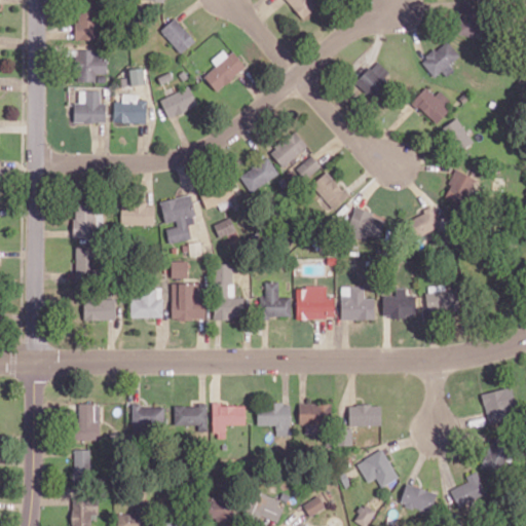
[(76,40),(97,39),(96,11),(75,11),(76,40)]
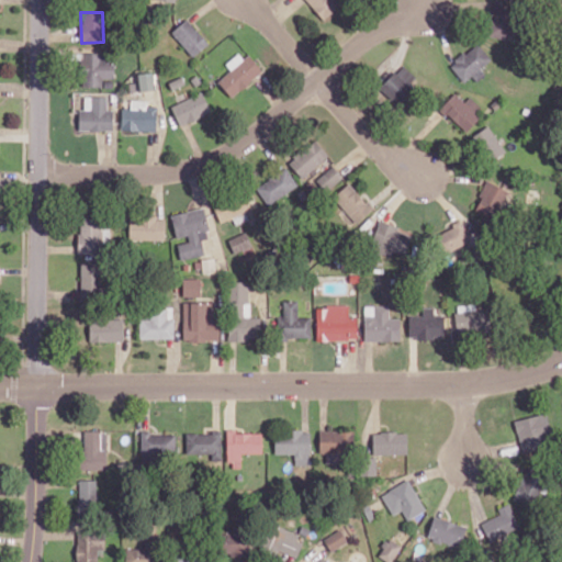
[(192,56),(208,43),(187,18),(171,32),(192,56)]
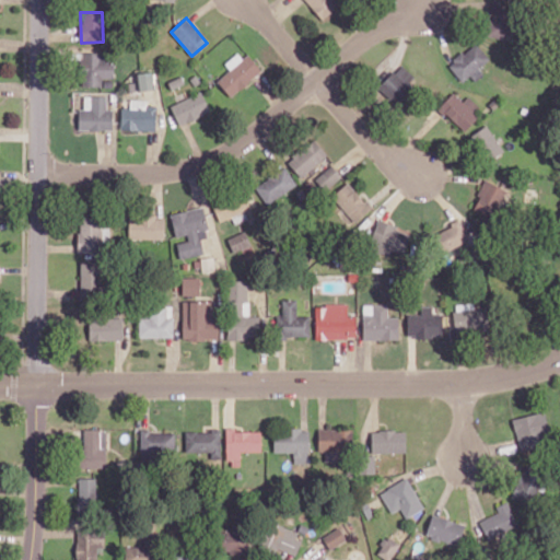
[(474,80),(483,72),(479,67),(488,60),(474,43),(463,53),(462,51),(447,63),(462,82),(470,76),(474,80)]
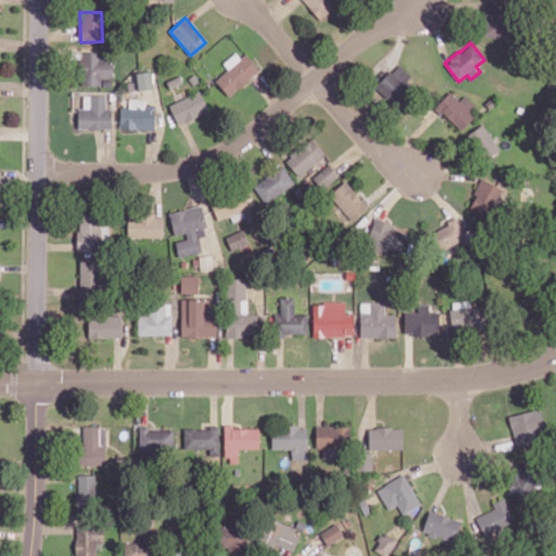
[(228,68),(215,80),(230,97),(258,71),(239,49),(223,63),(228,68)]
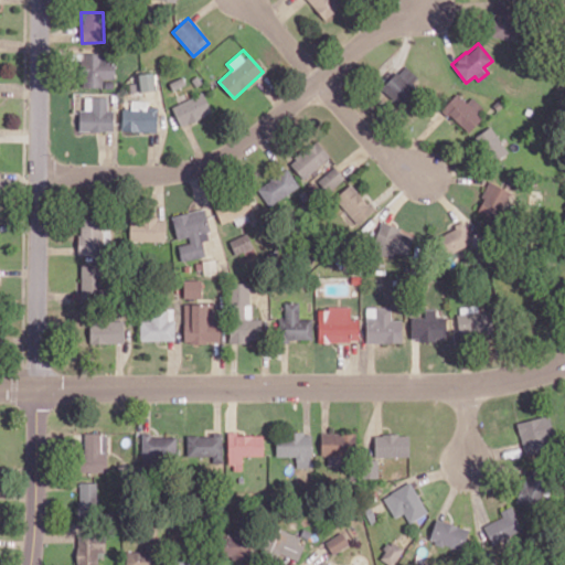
[(98,52),(81,52),(82,87),(103,86),(103,80),(114,80),(114,61),(99,62),(98,52)]
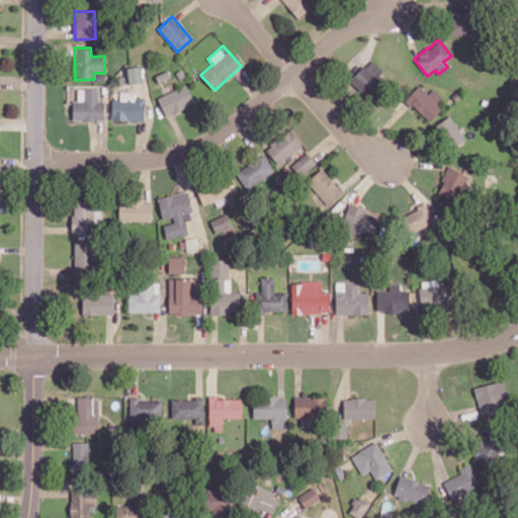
[(350,81),(365,95),(385,73),(370,59),(350,81)]
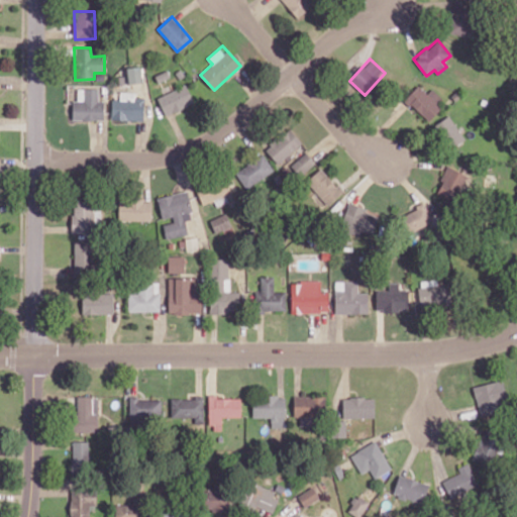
[(128,83),(141,82),(140,66),(126,67),(128,83)]
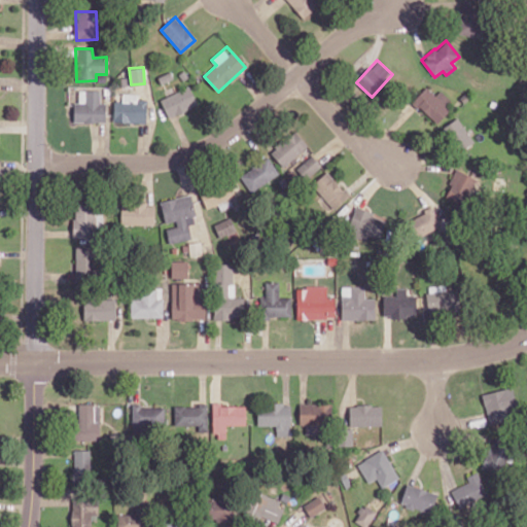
[(199,105),(188,85),(160,100),(170,119),(199,105)]
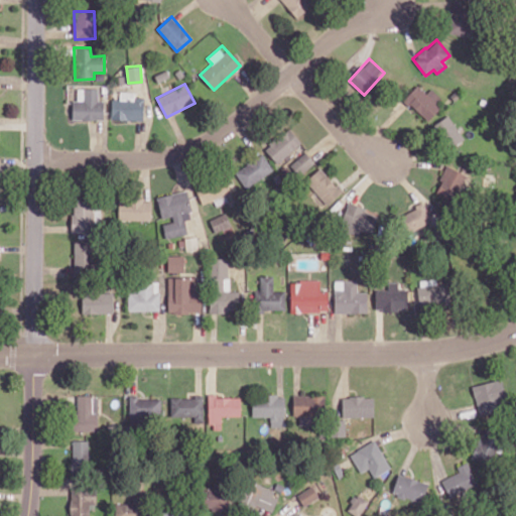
[(426,120),(443,101),(430,89),(426,93),(417,85),(403,99),(426,120)]
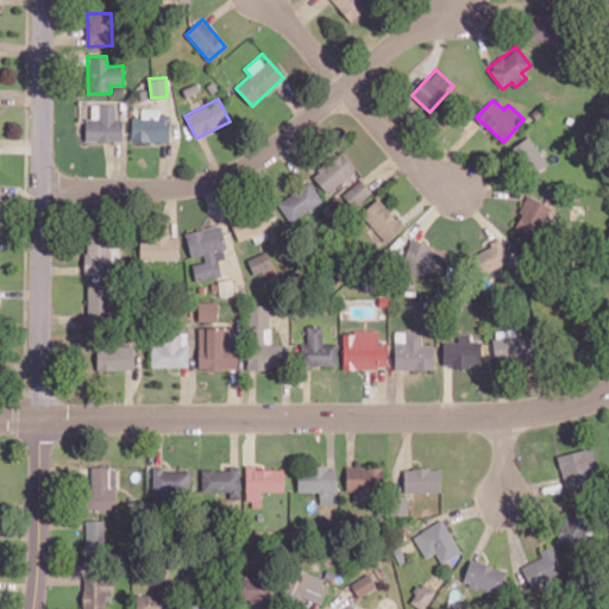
[(86,142),(123,142),(123,119),(115,119),(115,104),(90,104),(90,118),(86,118),(86,142)]
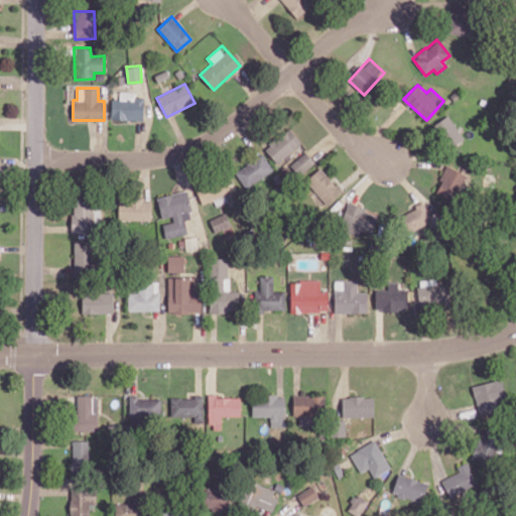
[(144,97),(134,97),(134,92),(120,92),(120,99),(111,99),(111,119),(143,120),(144,97)]
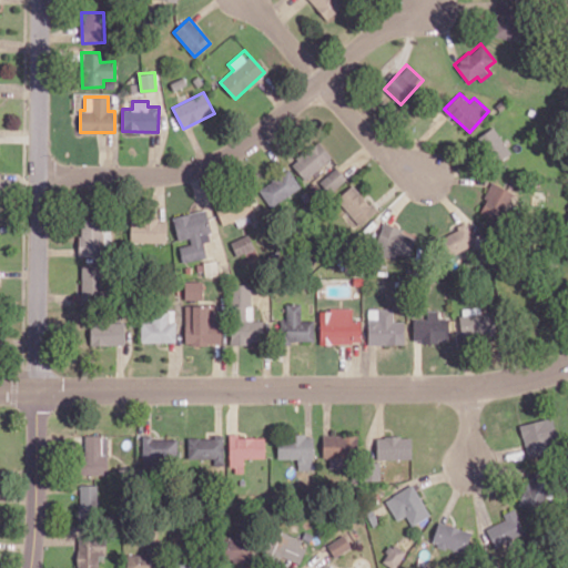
[(477,138),(495,164),(510,153),(493,127),(477,138)]
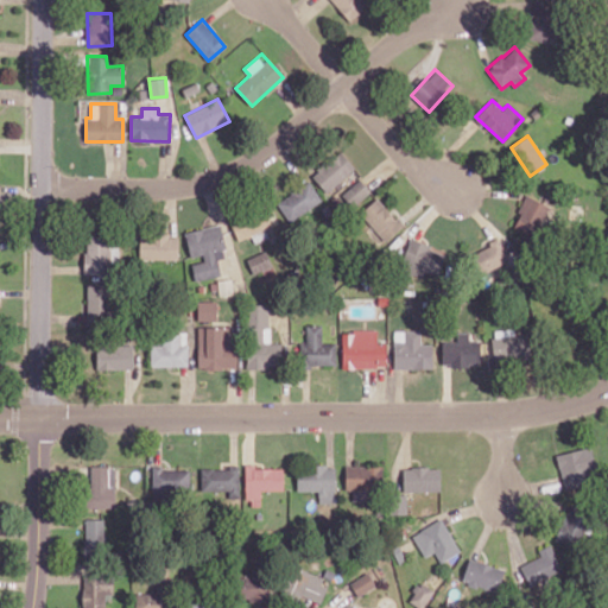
[(355,169),(341,151),(311,175),(325,192),(355,169)]
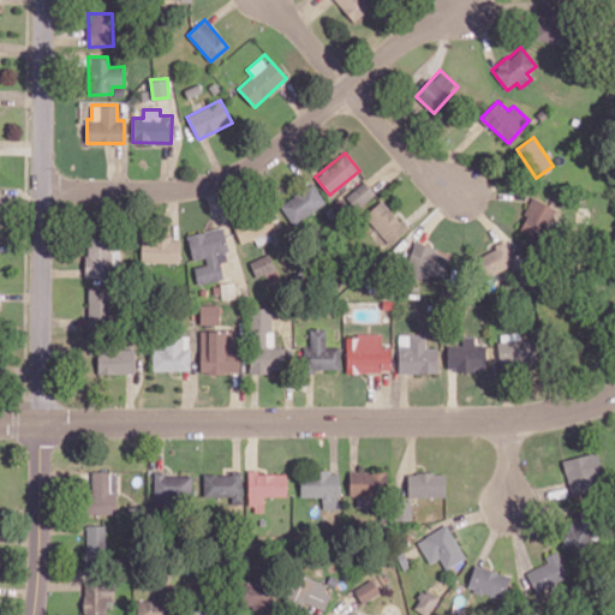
[(357,209),(375,193),(363,180),(346,197),(357,209)]
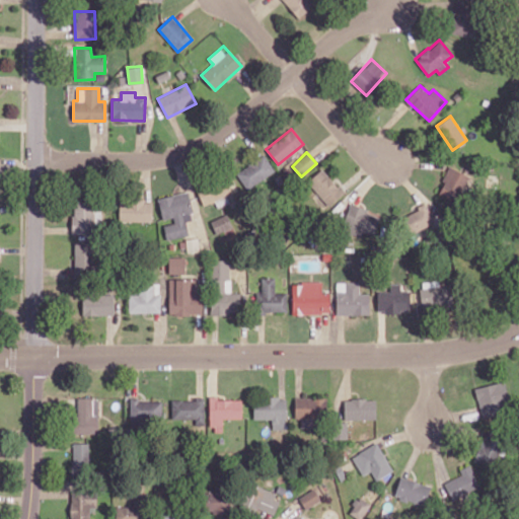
[(246,190),(275,172),(265,154),(235,171),(246,190)]
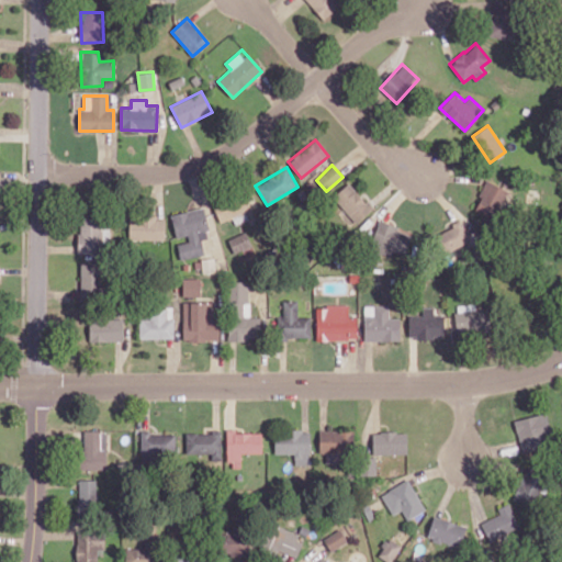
[(491,218),(507,191),(489,180),(472,208),(491,218)]
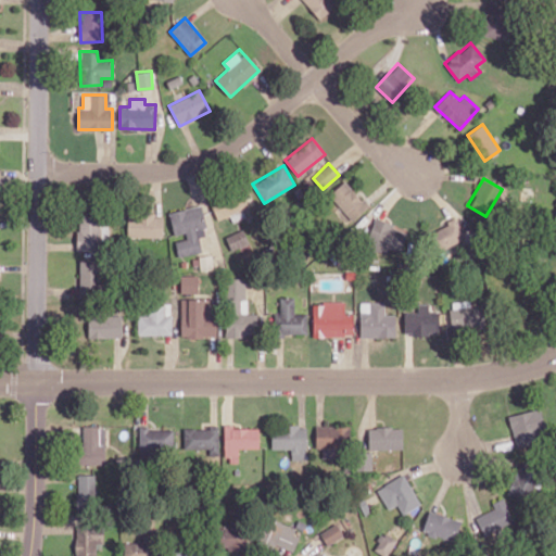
[(354,219),(369,203),(343,180),(328,197),(354,219)]
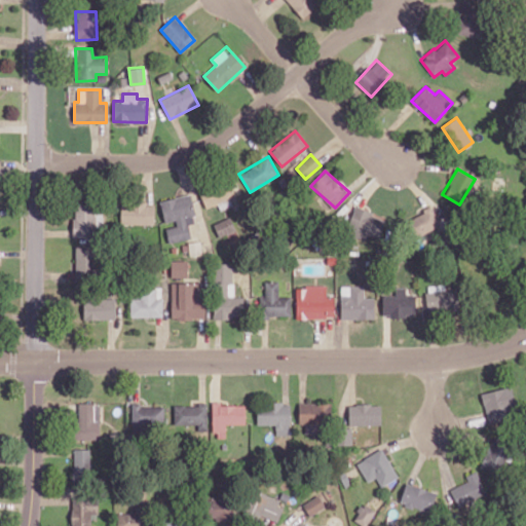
[(227,182),(200,192),(205,208),(233,198),(227,182)]
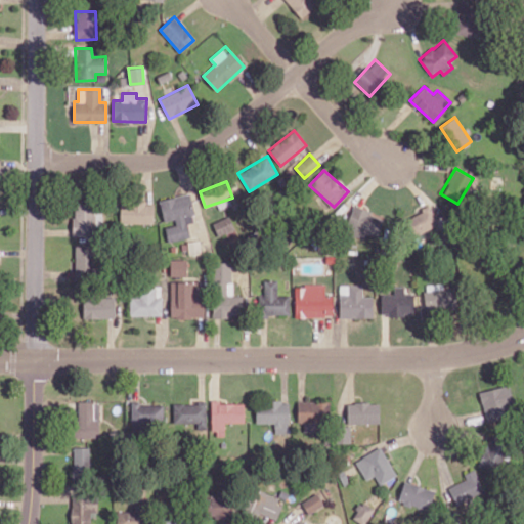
[(160,199),(164,224),(165,224),(168,242),(190,237),(187,223),(194,222),(189,193),(160,199)]
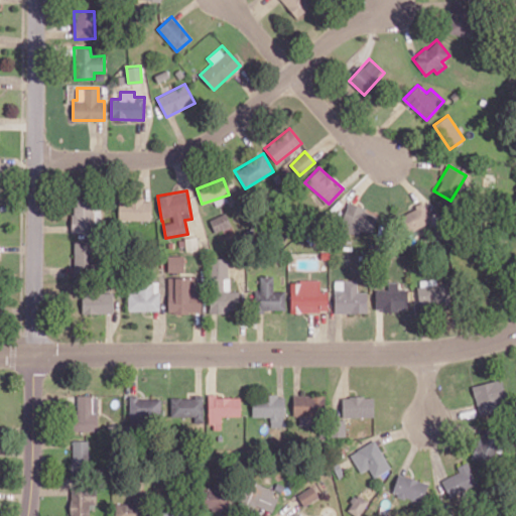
[(151,201),(119,200),(118,219),(151,220),(151,201)]
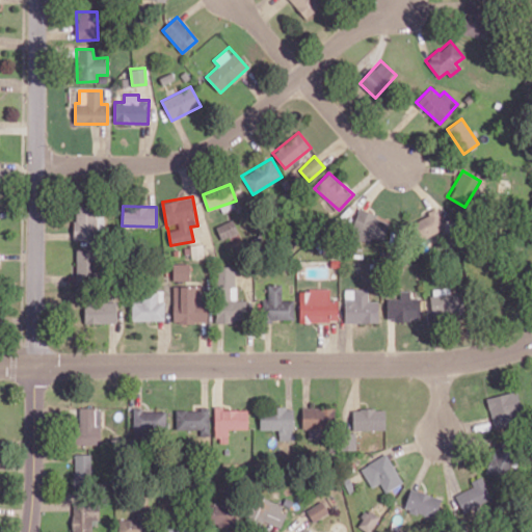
[(390,221),(360,209),(350,232),(381,243),(390,221)]
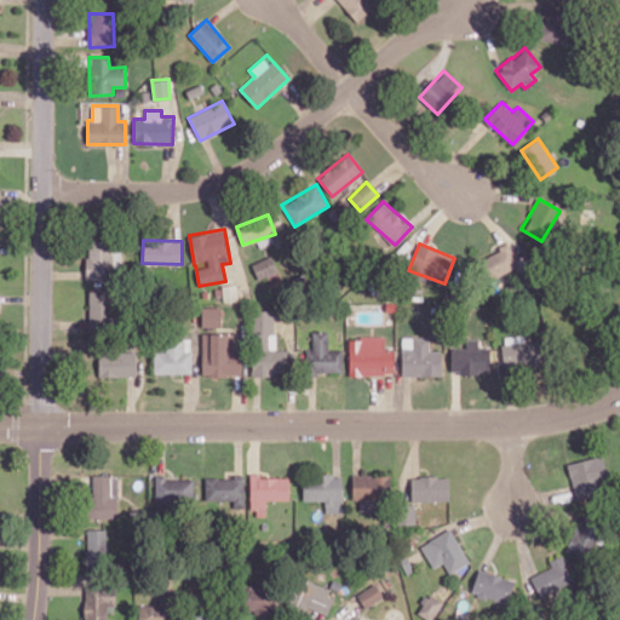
[(492,276),(518,267),(511,245),(483,254),(492,276)]
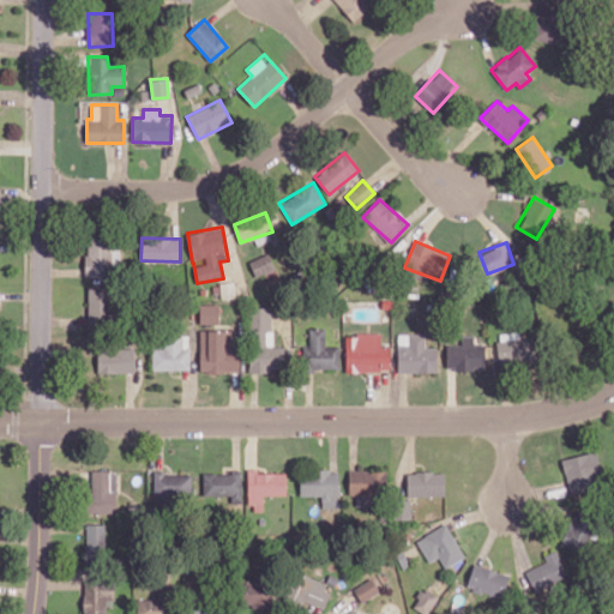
[(276,270),(270,253),(250,260),(256,277),(276,270)]
